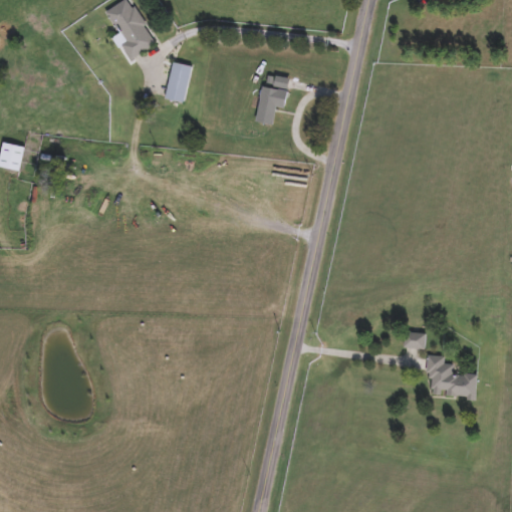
[(105,10),(120,0),(124,0),(154,42),(131,58),(121,45),(117,47),(110,38),(119,32),(105,10)]
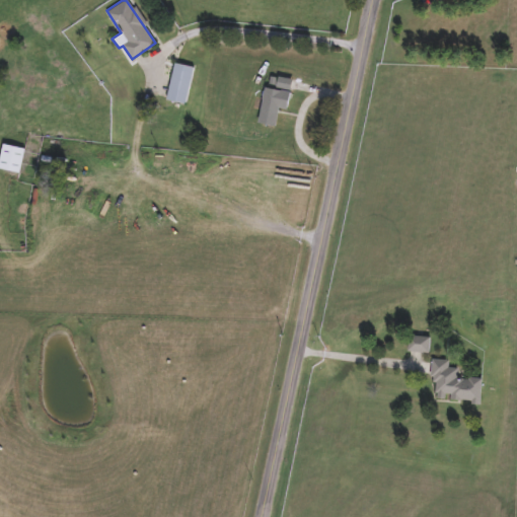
[(180,64),(172,100),(191,104),(199,68),(180,64)]
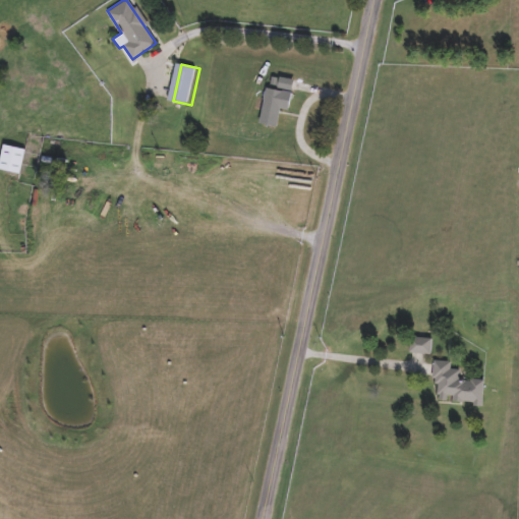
[(271,76),(261,124),(277,127),(280,109),(289,110),(295,81),(271,76)]
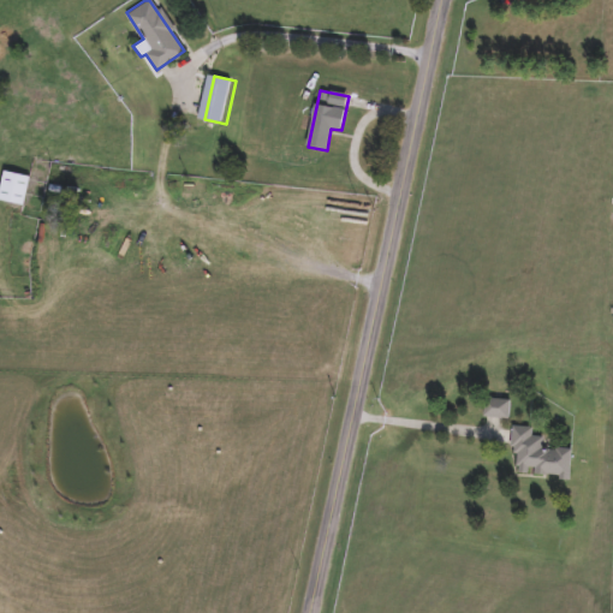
[(23,206),(0,200),(0,185),(4,171),(30,176),(23,206)]
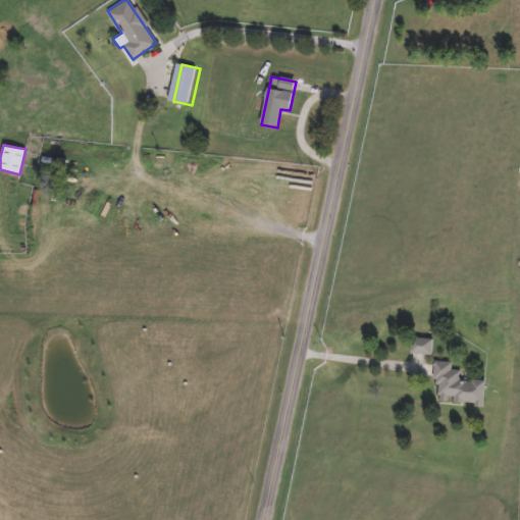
[(404,351),(406,335),(427,339),(426,353),(404,351)]
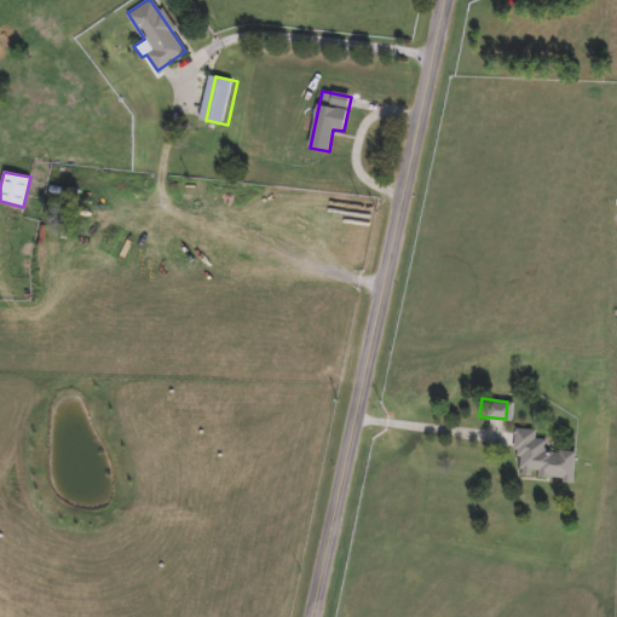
[(568,449),(568,477),(509,477),(511,427),(538,427),(537,449),(568,449)]
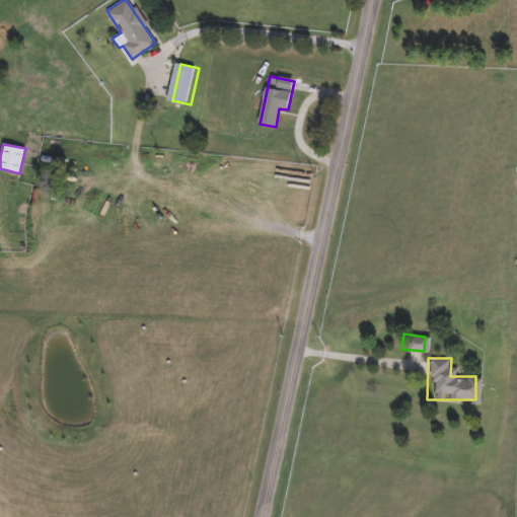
All buildings are outlined.
